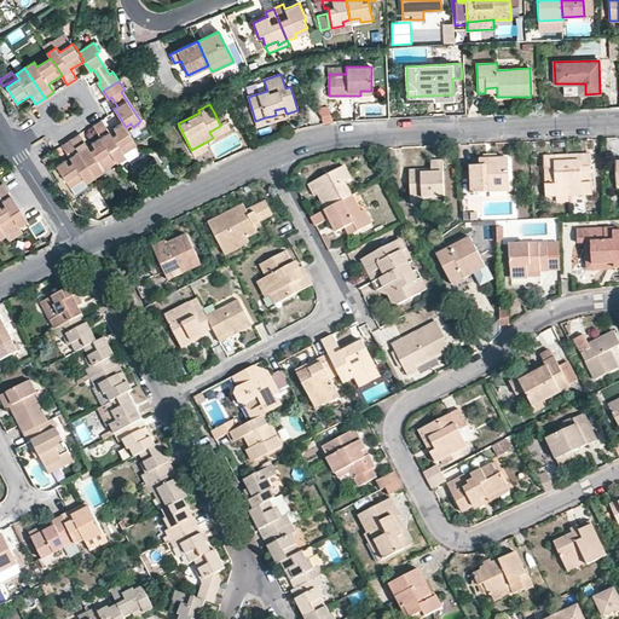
[(335,121),(328,104),(318,106),(325,122),(335,121)]
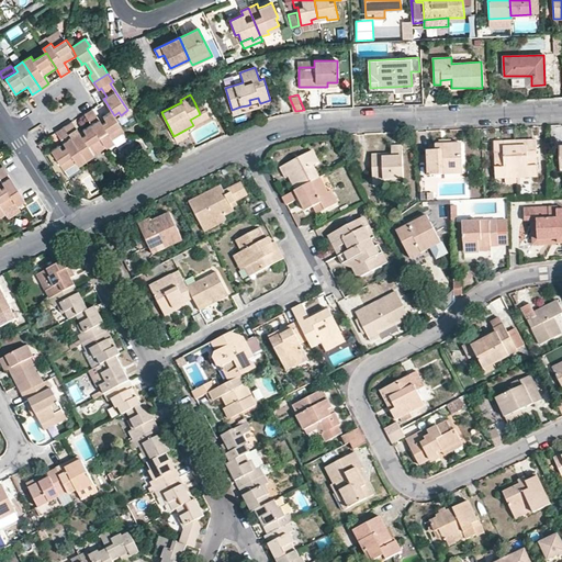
[(205,111),(200,99),(194,102),(200,114),(205,111)]
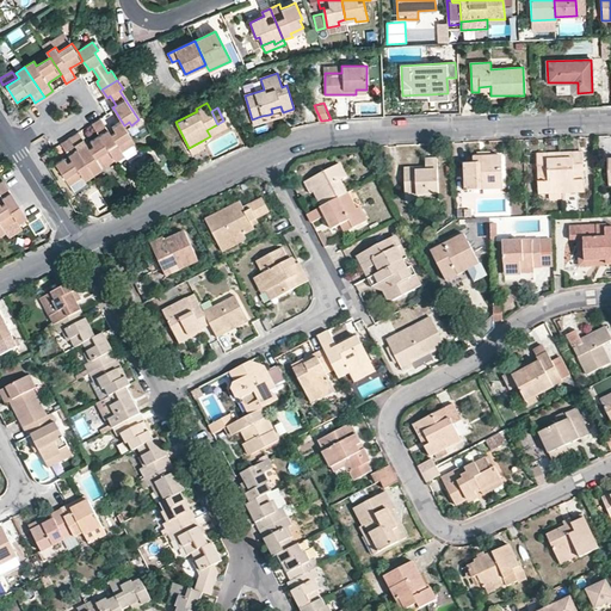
[(135,143),(124,125),(122,122),(112,128),(116,131),(113,134),(111,135),(102,118),(93,124),(100,136),(113,156),(116,160),(124,154),(122,152),(135,143)]
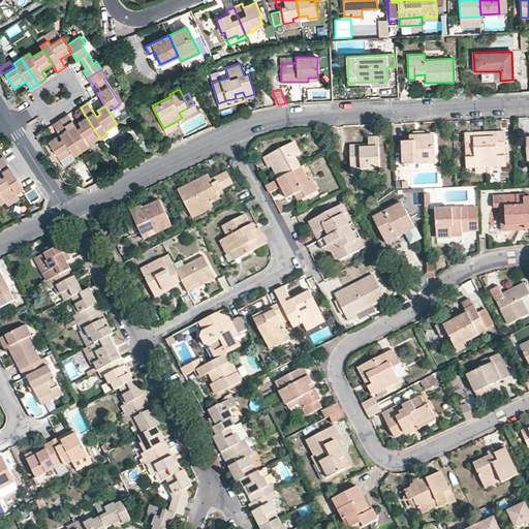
[(179,113),(182,118),(196,111),(193,104),(188,107),(179,113)]
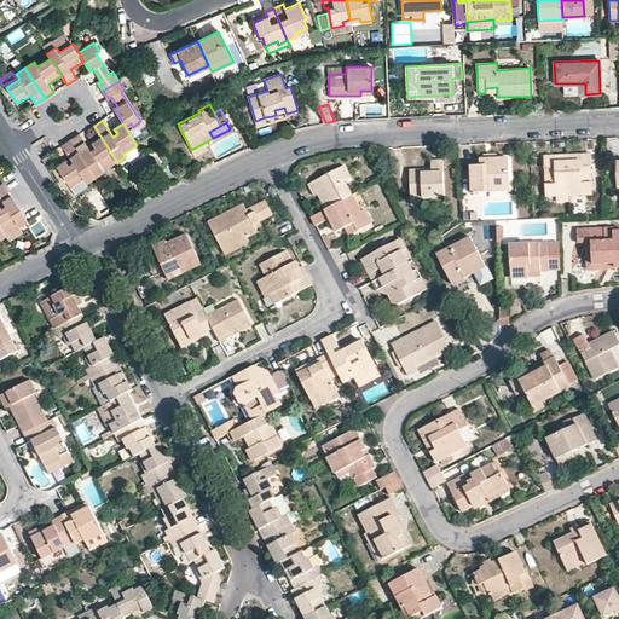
[(71,140),(94,177),(104,171),(102,167),(115,158),(102,138),(92,144),(94,148),(93,149),(91,151),(80,134),(71,140)]
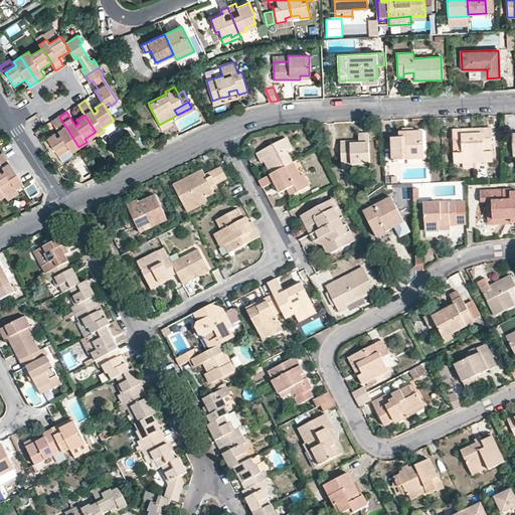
[(71,151),(78,147),(59,117),(52,121),(60,135),(58,136),(57,137),(54,133),(47,138),(58,155),(69,149),(71,151)]
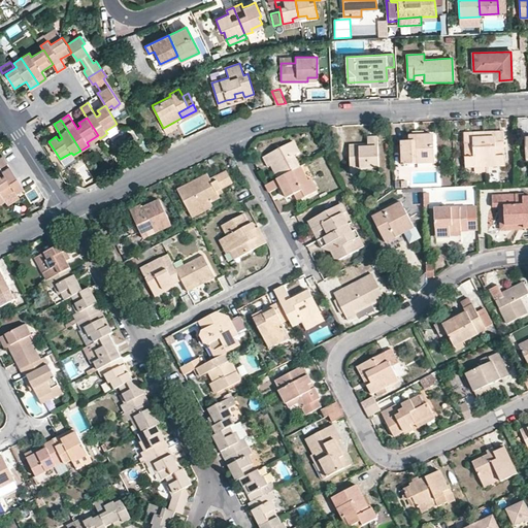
[(174,122),(163,128),(166,133),(173,130),(177,128),(174,122)]
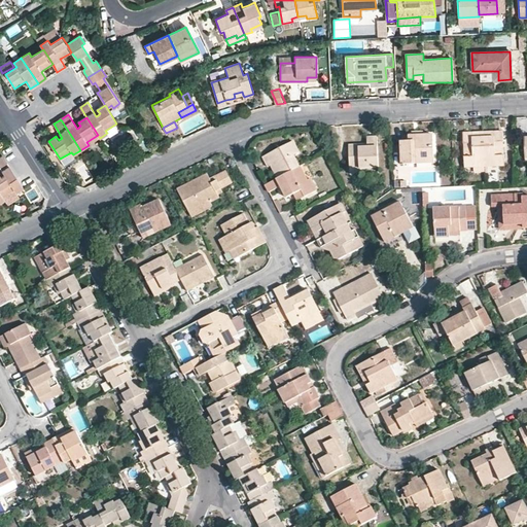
[(482,133),(463,134),(464,144),(465,157),(464,157),(465,168),(504,166),(504,155),(503,155),(502,142),(503,142),(502,132),(482,133)]
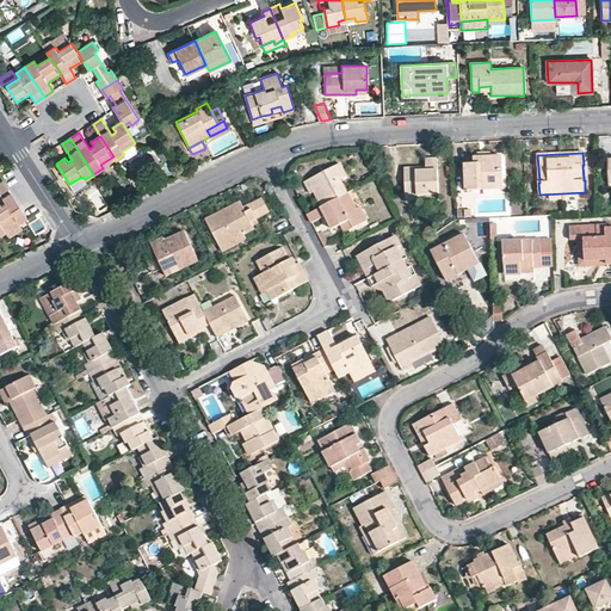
[(483,184),(503,184),(501,158),(483,158),(474,158),(474,165),(466,165),(467,191),(483,190),(483,184)]
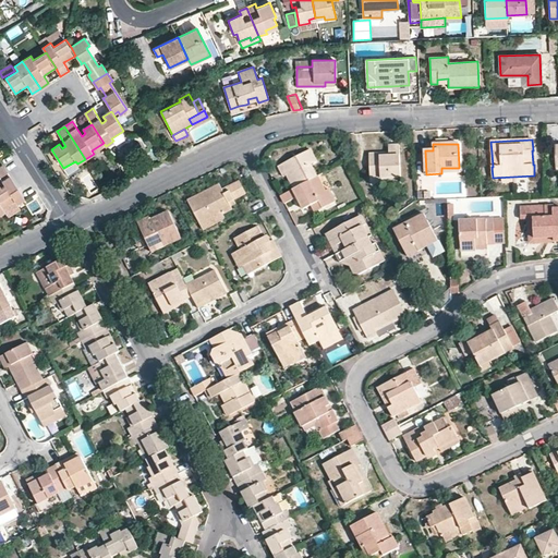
[(383,154),(370,154),(371,184),(381,184),(381,180),(401,179),(399,145),(389,146),(389,153),(383,154)]
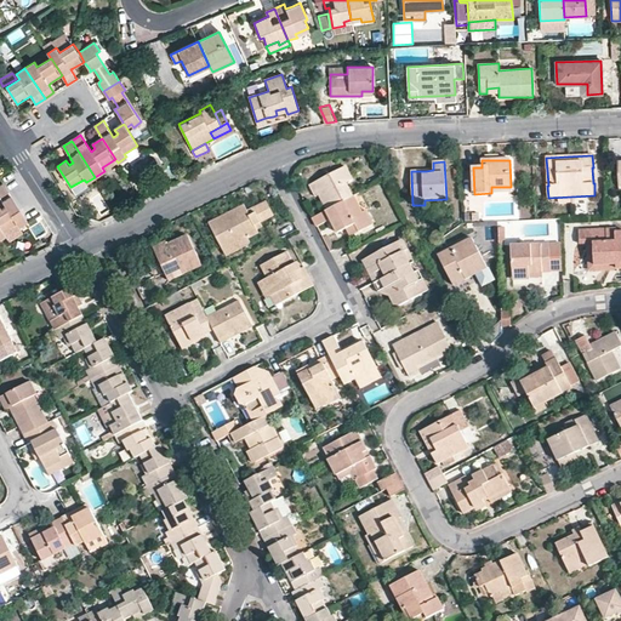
[(320,195),(328,211),(354,197),(347,184),(353,181),(346,166),(311,184),(314,191),(318,198),(320,195)]
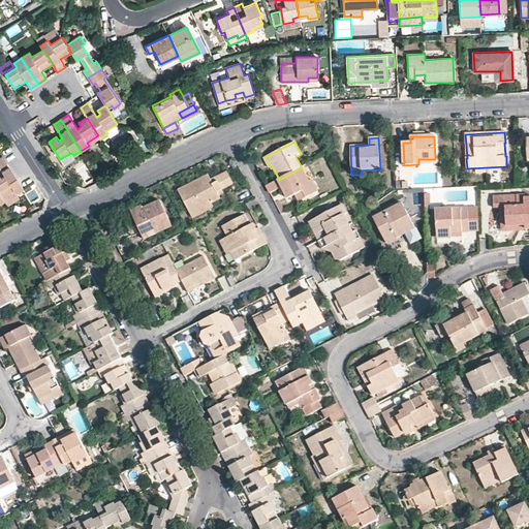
[(0,177),(0,193),(2,197),(13,190),(16,192),(24,188),(3,156),(0,158),(0,167),(4,175),(3,176),(0,178),(0,177)]
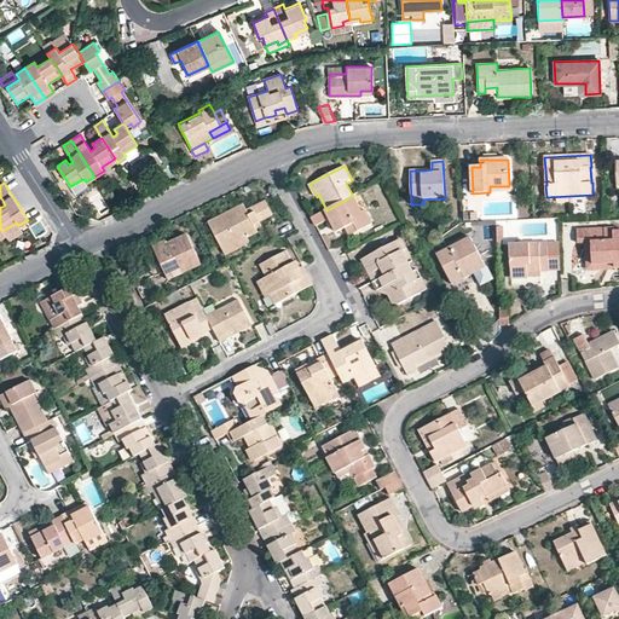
[(327,210),(313,218),(317,226),(330,219),(334,225),(337,232),(346,229),(354,224),(358,231),(372,224),(365,209),(362,212),(353,196),(327,210)]
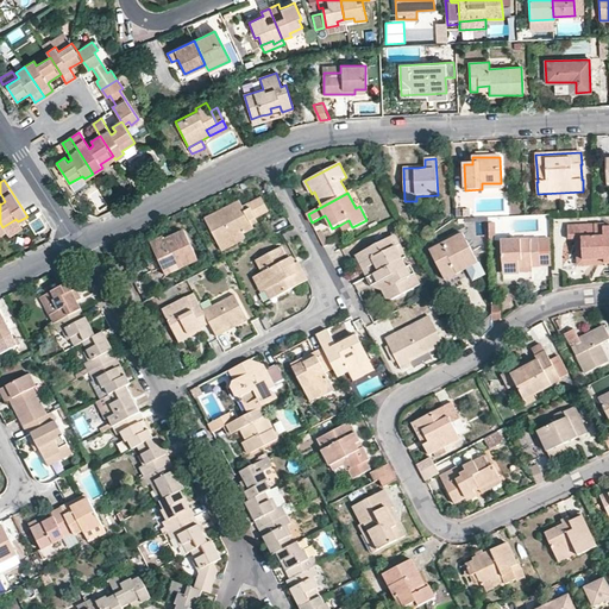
[(251,221),(256,219),(269,213),(265,205),(262,199),(243,208),(240,202),(207,220),(221,248),(245,236),(243,233),(255,228),(253,226),(251,221)]
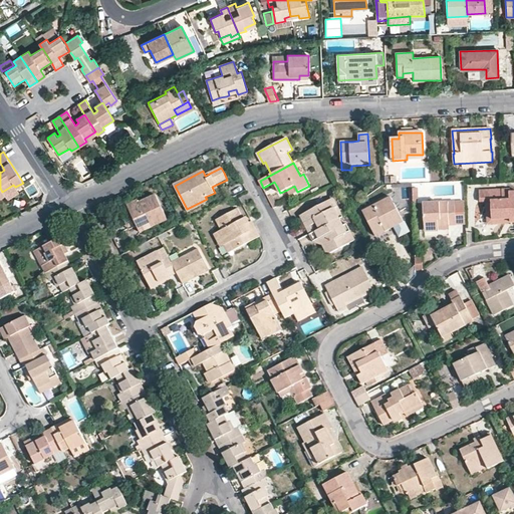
[(13,185),(2,192),(4,195),(5,196),(16,189),(15,187),(13,185)]
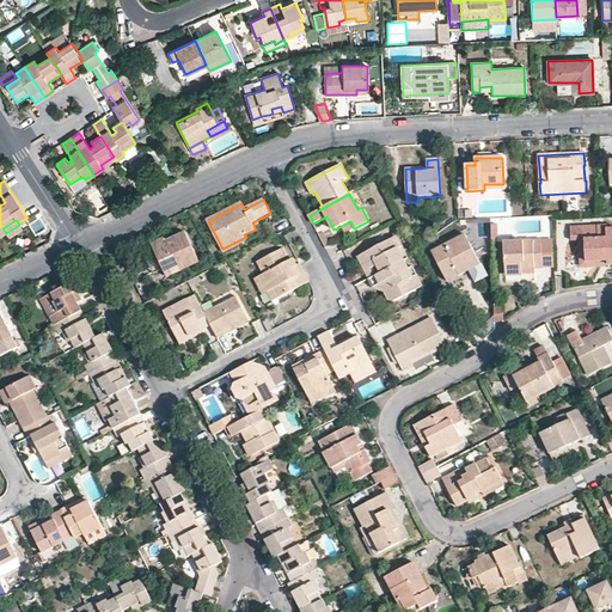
[(350,221),(342,226),(346,233),(354,228),(350,221)]
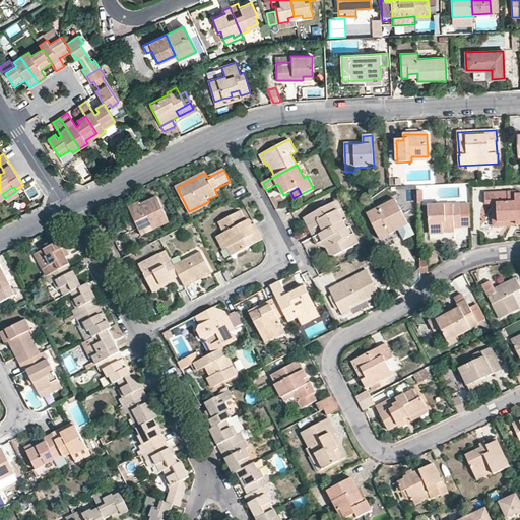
[(516,222),(516,225),(519,224),(519,195),(516,195),(516,192),(485,194),(485,204),(494,204),(498,204),(499,222),(516,222)]
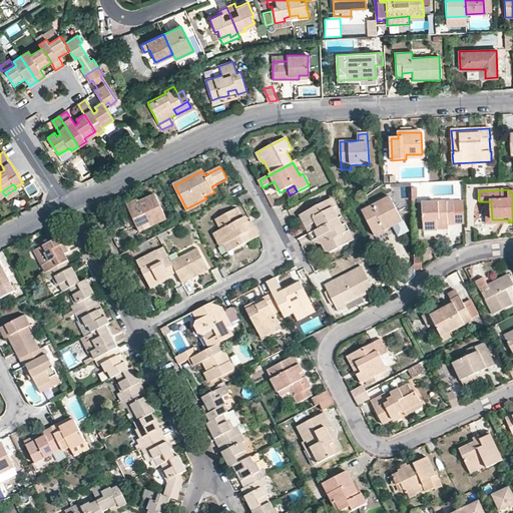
[(138,200),(128,205),(138,227),(141,232),(167,219),(155,194),(139,202),(138,200)]
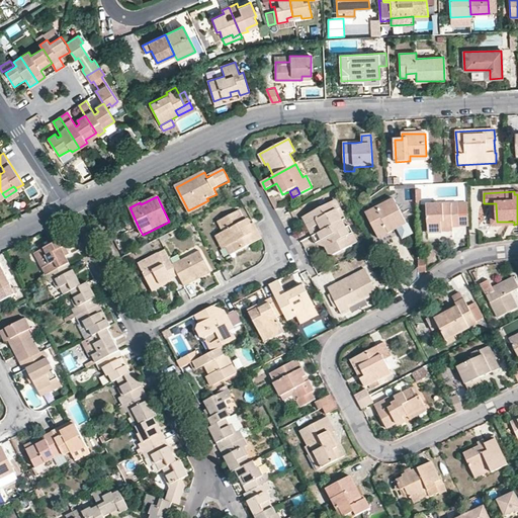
[(394,199),(366,213),(378,238),(391,232),(407,223),(394,199)]
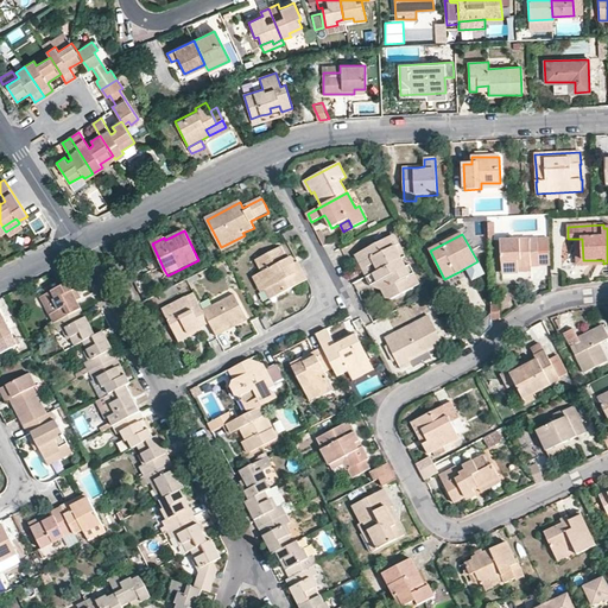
[(245,235),(221,247),(222,251),(246,239),(245,235)]
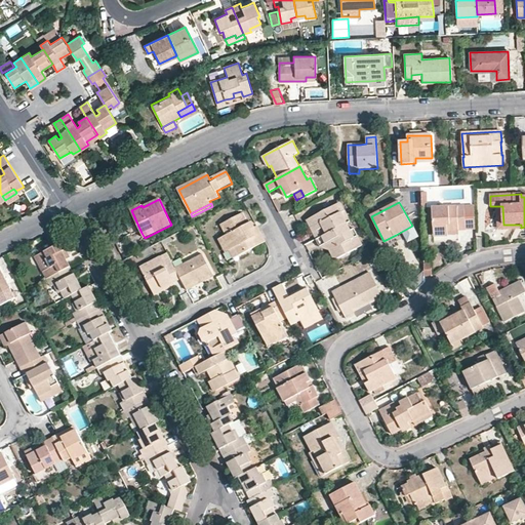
[(312,229),(317,240),(347,224),(341,212),(345,210),(340,203),(308,220),(312,229)]
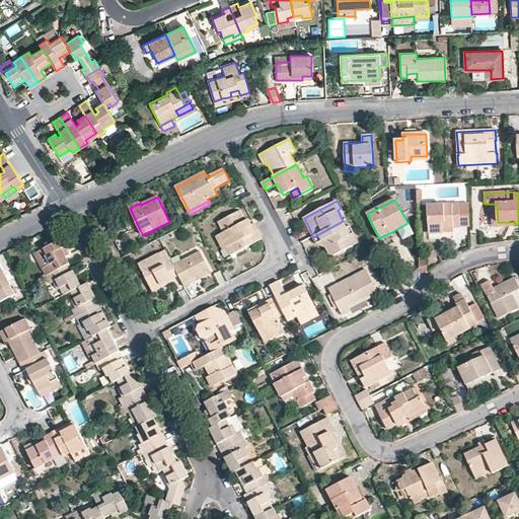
[(442,229),(453,228),(457,228),(460,228),(459,204),(428,205),(430,233),(443,233),(442,229)]
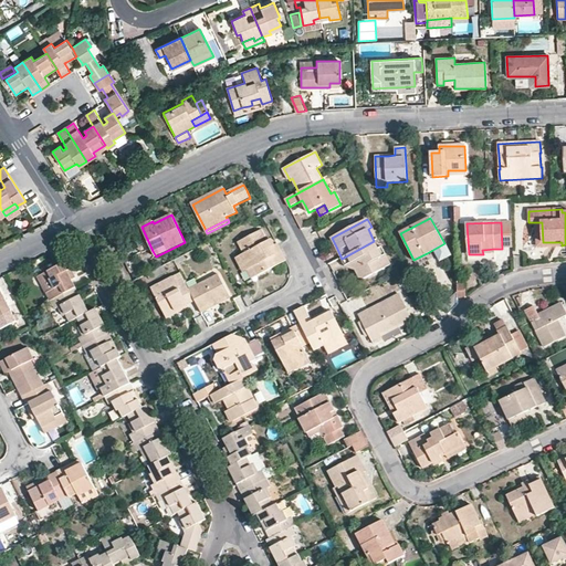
[(514,249),(512,222),(501,222),(502,249),(514,249)]
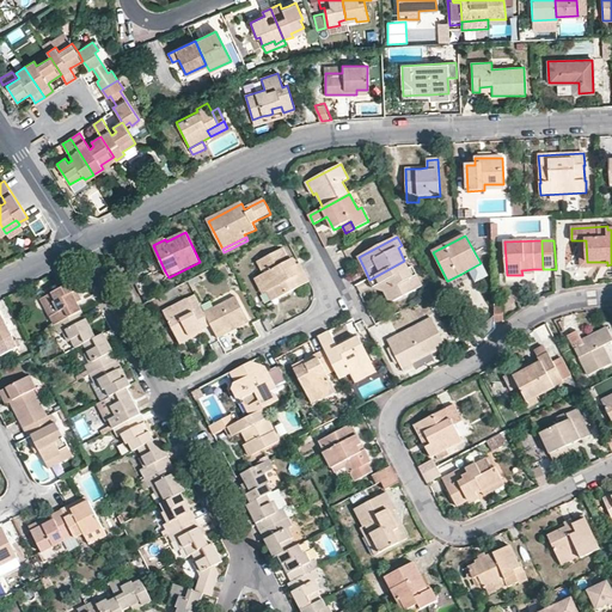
[(604,265),(607,265),(607,262),(587,262),(586,240),(581,240),(582,267),(604,265)]
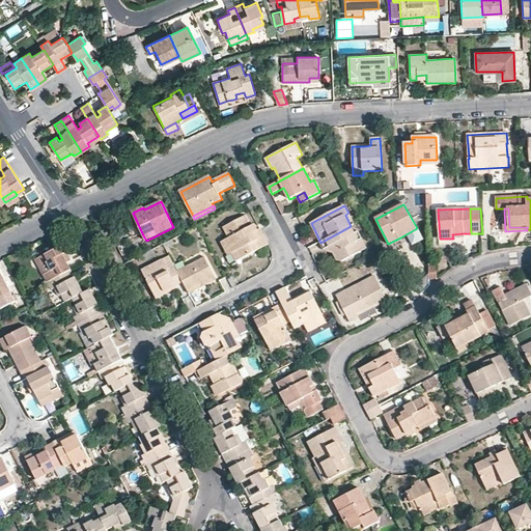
[(264,236),(260,229),(258,230),(255,231),(253,226),(247,216),(224,227),(229,239),(226,241),(232,253),(239,251),(242,258),(269,245),(264,236)]
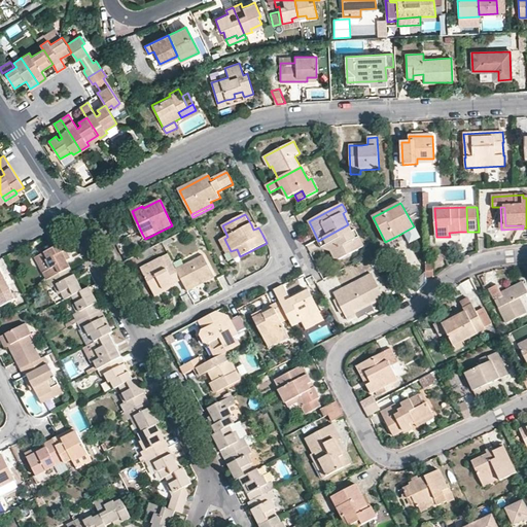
[(348,224),(318,241),(320,245),(322,248),(331,251),(336,258),(340,259),(363,246),(355,230),(352,232),(348,224)]
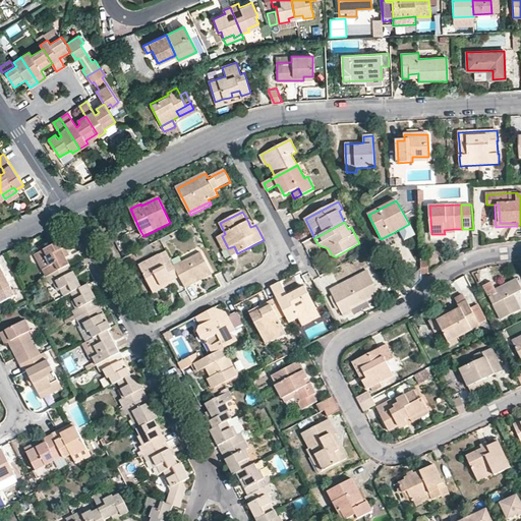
[(224,250),(228,248),(222,236),(217,238),(224,250)]
